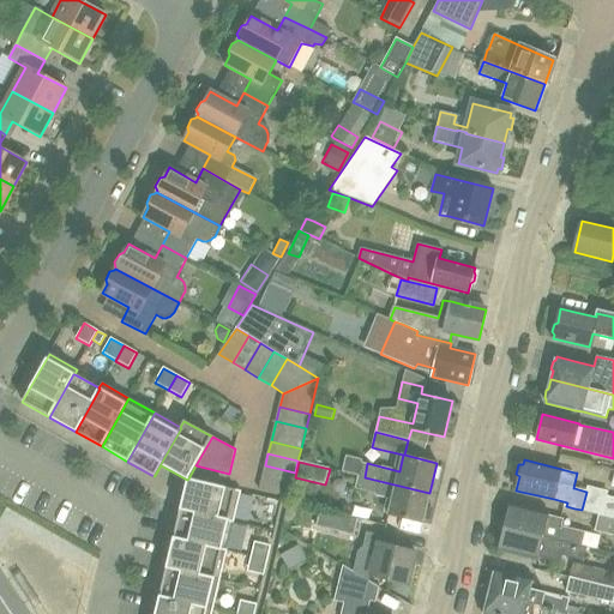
[(226,488),(229,474),(196,465),(188,479),(226,488)]
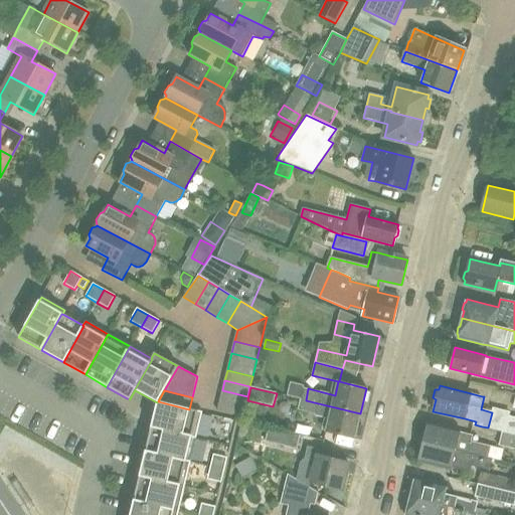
[(222,390),(220,400),(245,406),(247,396),(222,390)]
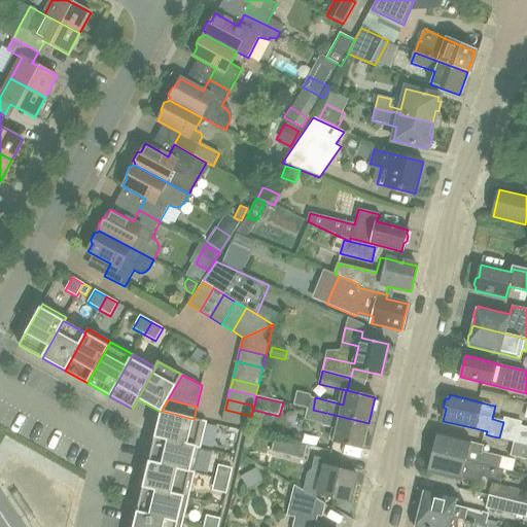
[(248,426),(251,416),(225,410),(222,420),(248,426)]
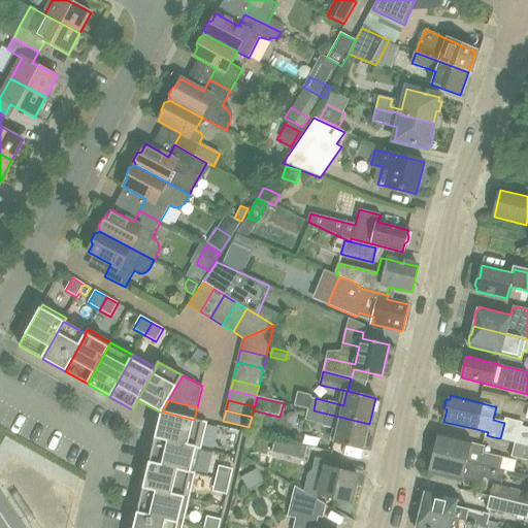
[(363,450),(369,424),(314,410),(310,423),(337,429),(334,442),(363,450)]
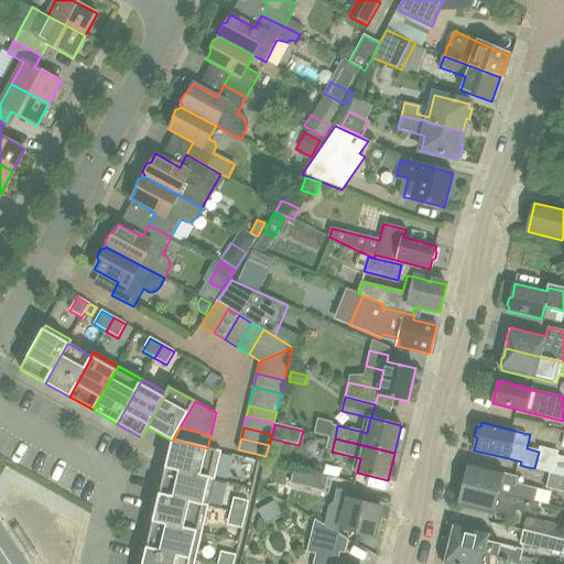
[(221,452),(207,448),(173,440),(172,441),(165,467),(210,478),(209,479),(215,480),(221,452)]
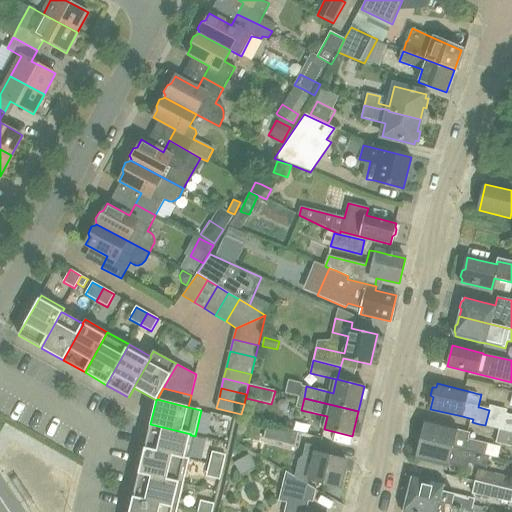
[(488,444),(479,442),(468,439),(469,433),(457,430),(457,428),(425,420),(425,422),(423,421),(420,432),(422,433),(421,440),(479,454),(489,456),(485,455),(488,444)]
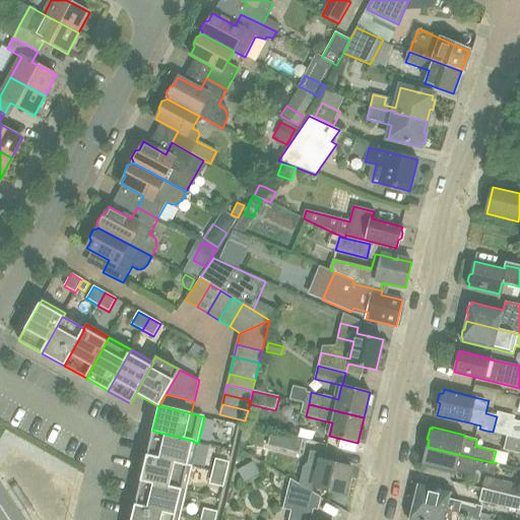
[(188,465),(193,442),(194,441),(152,431),(146,456),(188,465)]
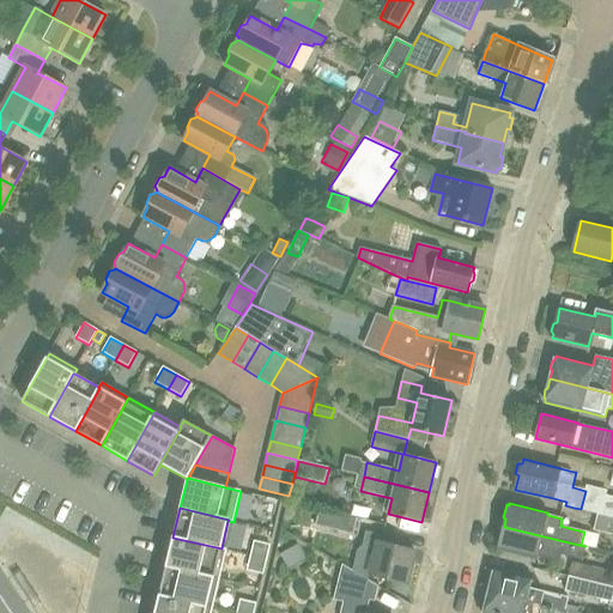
[(359,519),(321,509),(317,525),(356,534),(359,519)]
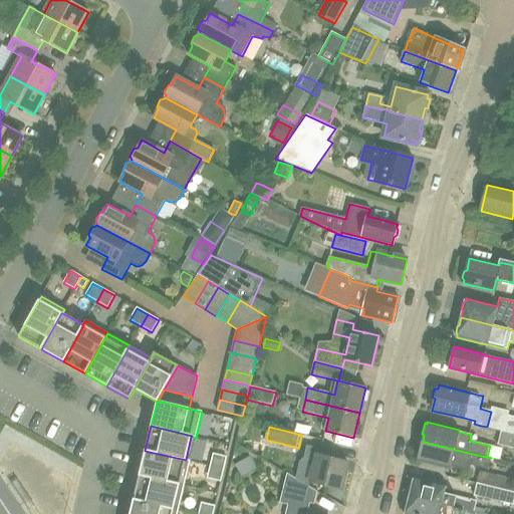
[(513,434),(507,432),(504,431),(500,445),(513,448),(513,434)]
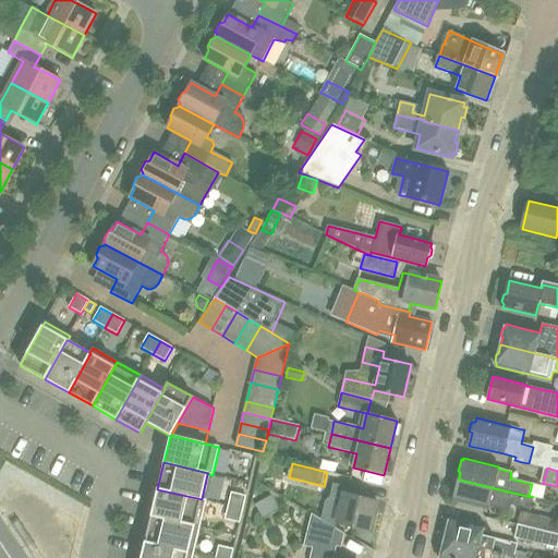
[(533,497),(522,495),(459,480),(457,485),(455,484),(451,498),(453,498),(453,500),(488,509),(488,507),(507,511),(508,505),(530,509),(533,497)]
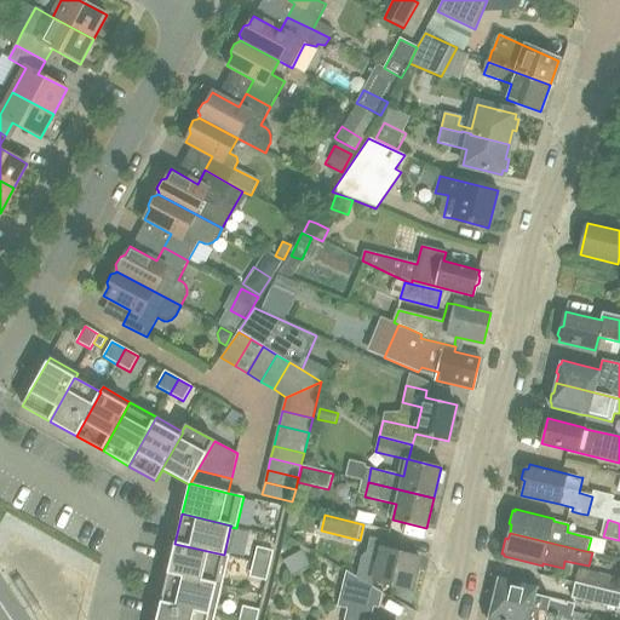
[(369,538),(367,551),(380,555),(374,581),(412,591),(419,557),(400,552),(402,545),(369,538)]
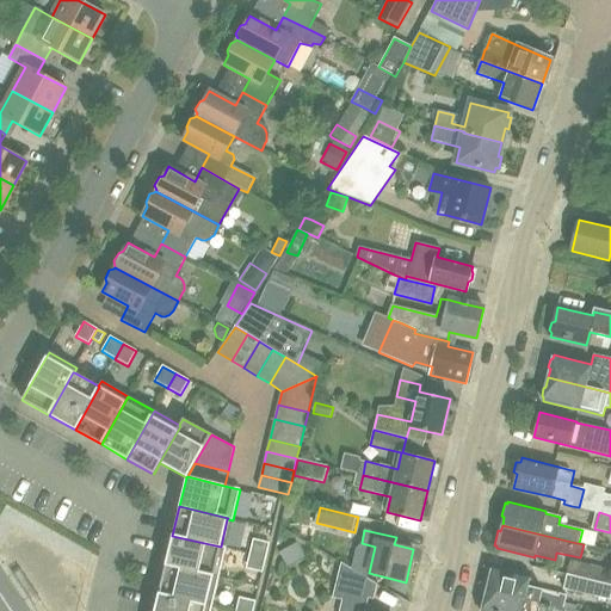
[(227,548),(221,547),(172,536),(165,565),(220,578),(227,548)]
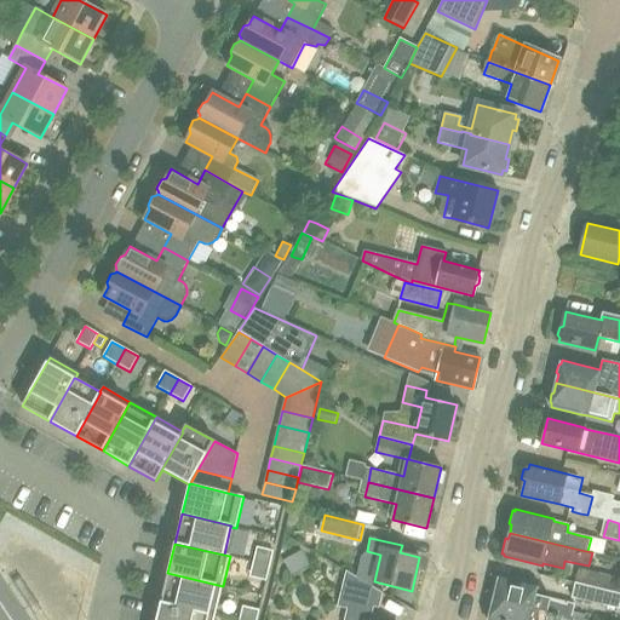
[(253,562),(270,566),(274,551),(257,547),(253,562)]
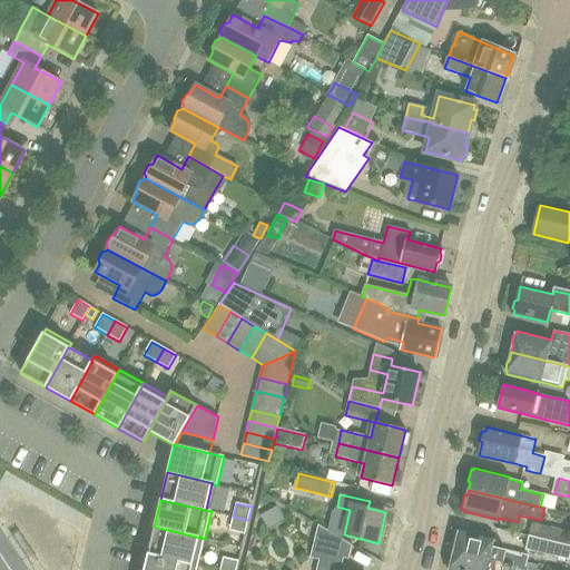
[(265,521),(281,512),(276,504),(261,513),(265,521)]
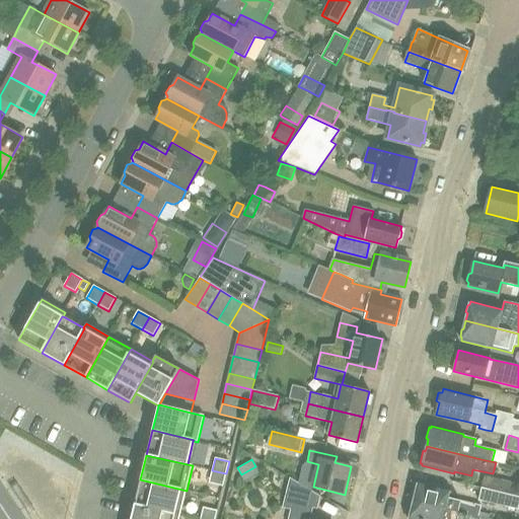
[(223,487),(226,473),(212,470),(209,484),(223,487)]
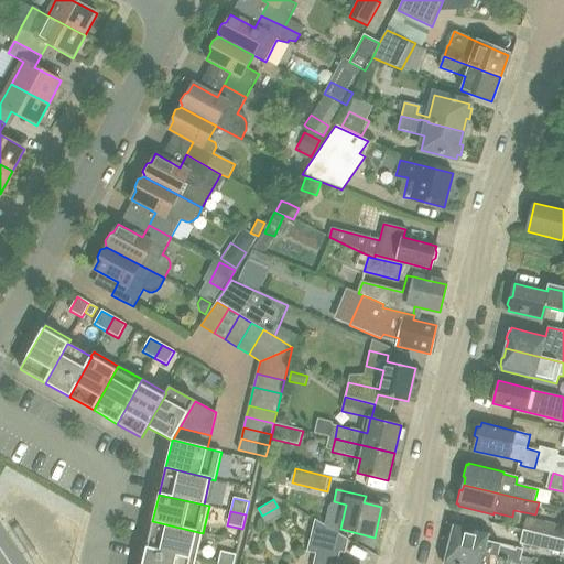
[(521,530),(563,541),(563,539),(563,527),(524,518),(521,530)]
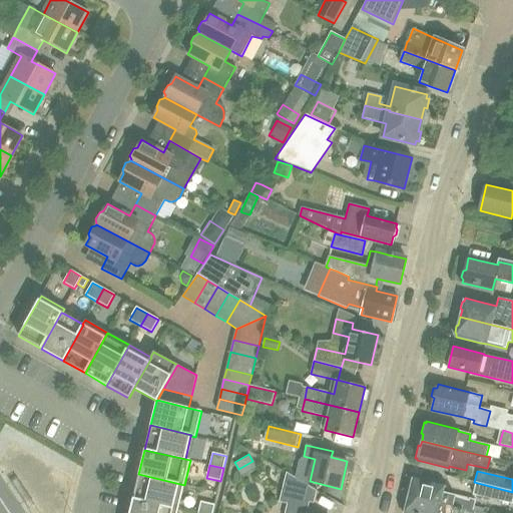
[(280,501),(288,503),(285,512),(306,512),(309,501),(313,502),(316,490),(287,472),(280,501)]
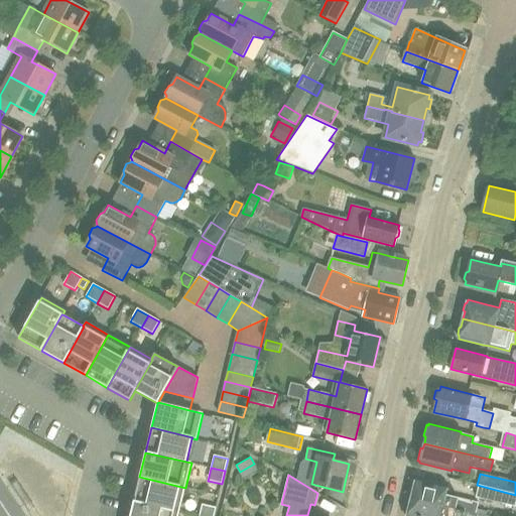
[(179,512),(185,488),(139,477),(134,502),(179,512)]
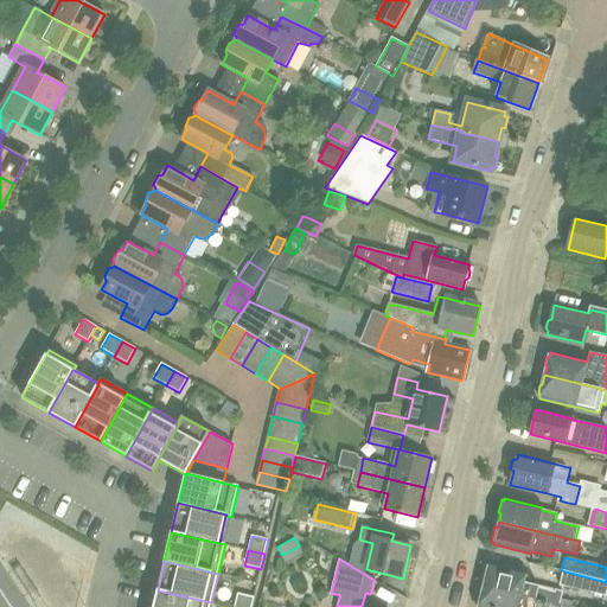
[(558,592),(548,589),(524,583),(526,572),(489,563),(489,568),(485,569),(484,576),(485,579),(484,586),(545,601),(544,601),(556,604),(558,592)]
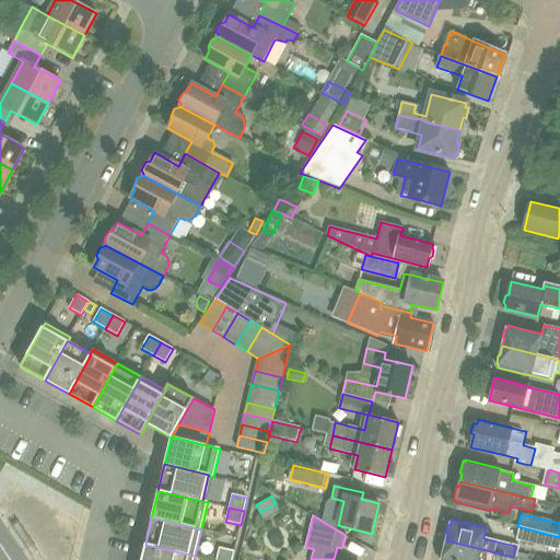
[(33,555),(37,552),(18,524),(13,526),(33,555)]
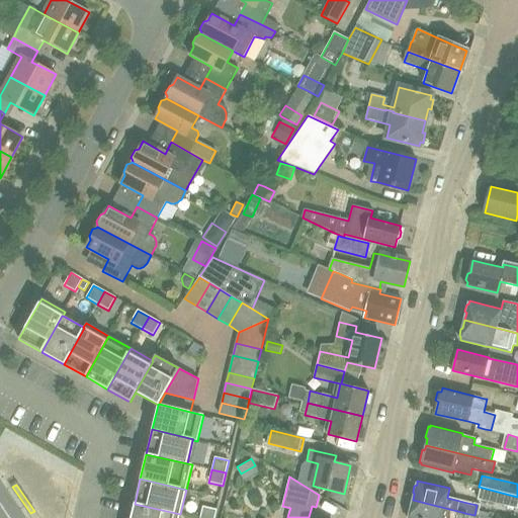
[(516,505),(517,497),(479,487),(476,499),(515,508),(516,505)]
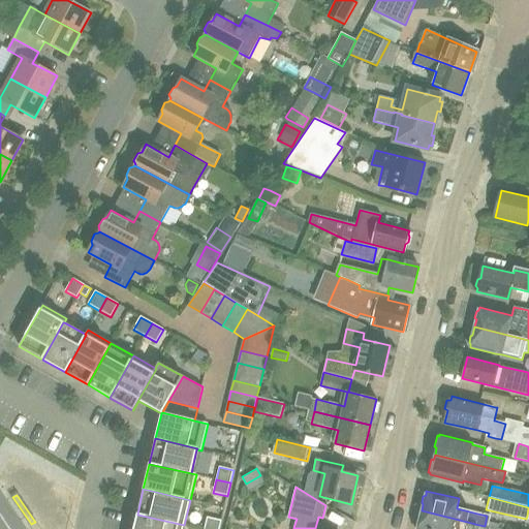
[(497,528),(495,528),(485,526),(474,524),(475,524),(422,510),(419,519),(416,520),(415,526),(417,528),(416,528),(497,528)]
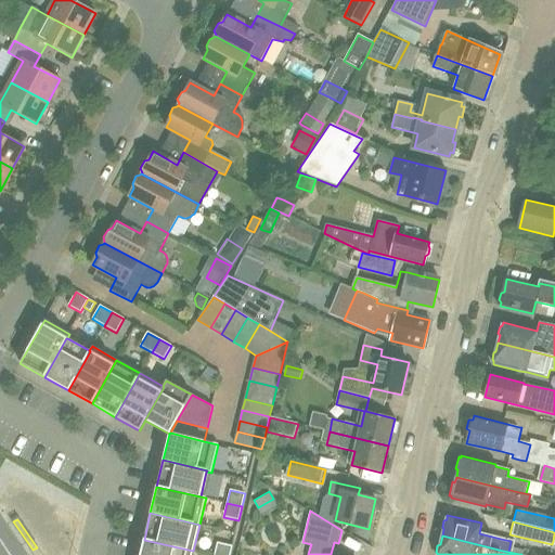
[(191,554),(193,551),(144,540),(140,554),(191,554)]
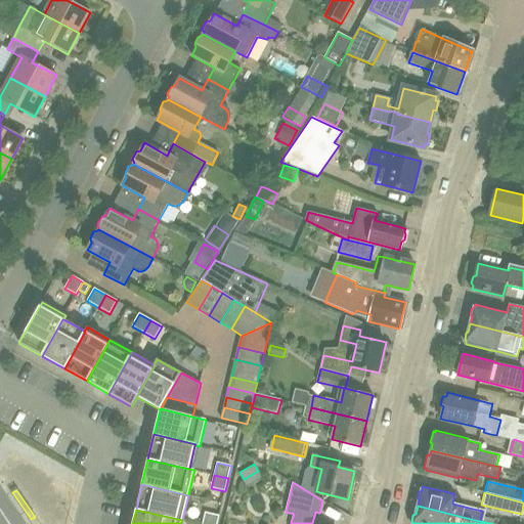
[(202,523),(217,523),(219,516),(205,513),(202,523)]
